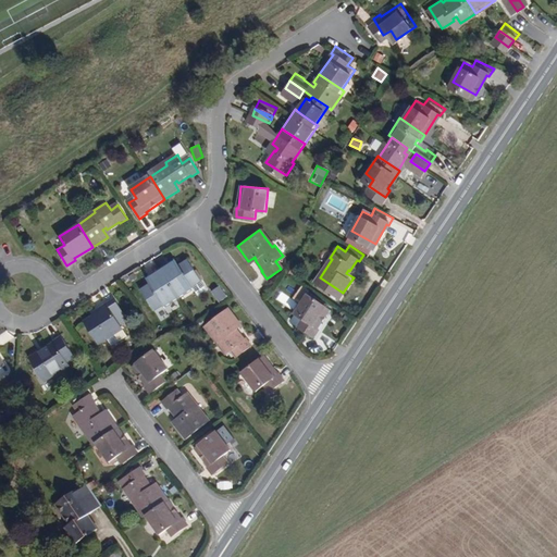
[(177,263),(175,259),(161,269),(180,296),(194,287),(192,284),(201,277),(187,258),(177,263)]
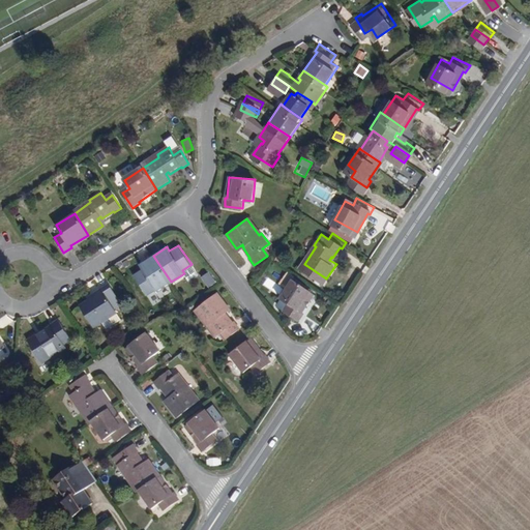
[(157,291),(171,282),(153,256),(140,264),(143,268),(134,274),(147,293),(155,288),(157,291)]
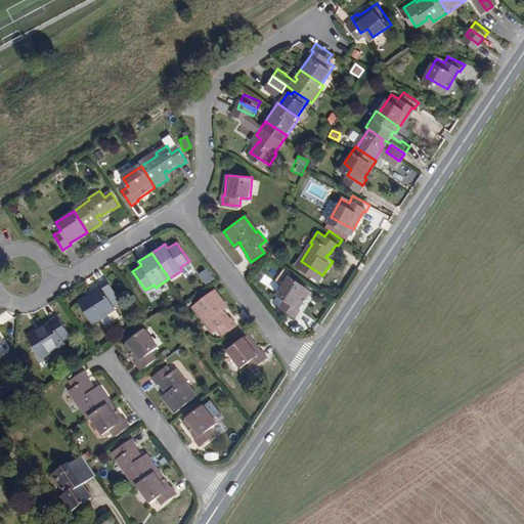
[(199,274),(206,285),(213,280),(206,269),(199,274)]
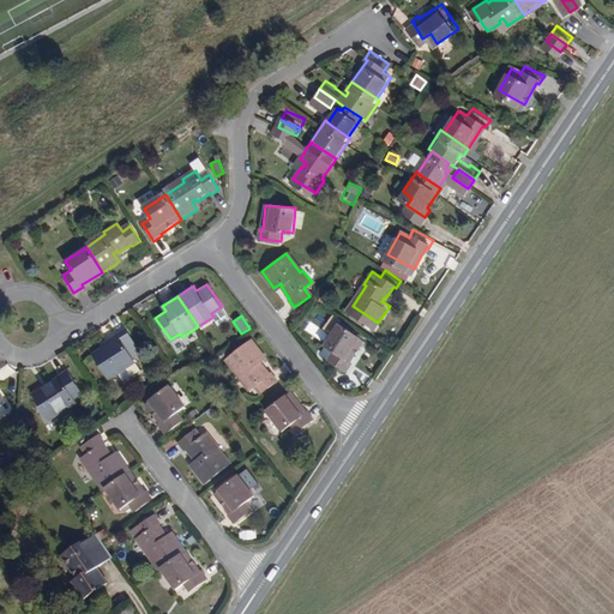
[(353,355),(367,335),(342,318),(327,338),(336,345),(331,353),(349,365),(355,357),(353,355)]
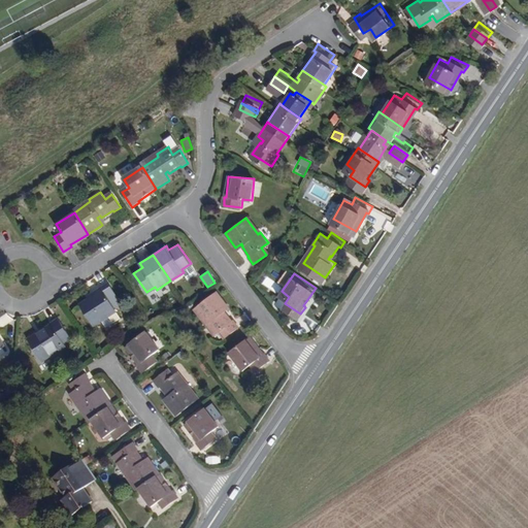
[(285,275),(279,285),(266,277),(263,284),(279,293),(289,278),(285,275)]
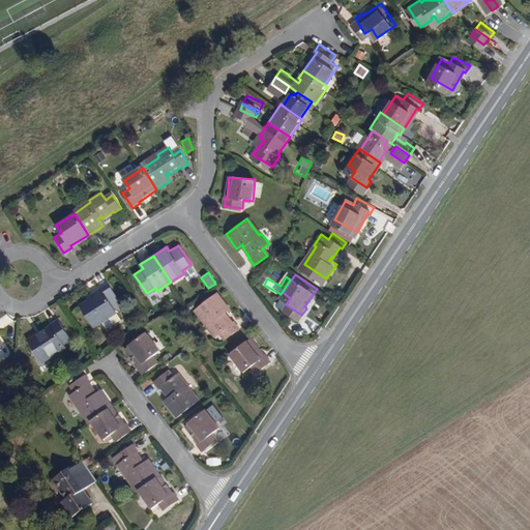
[(114,308),(122,303),(109,284),(101,289),(104,292),(90,300),(88,297),(79,303),(94,326),(117,313),(114,308)]
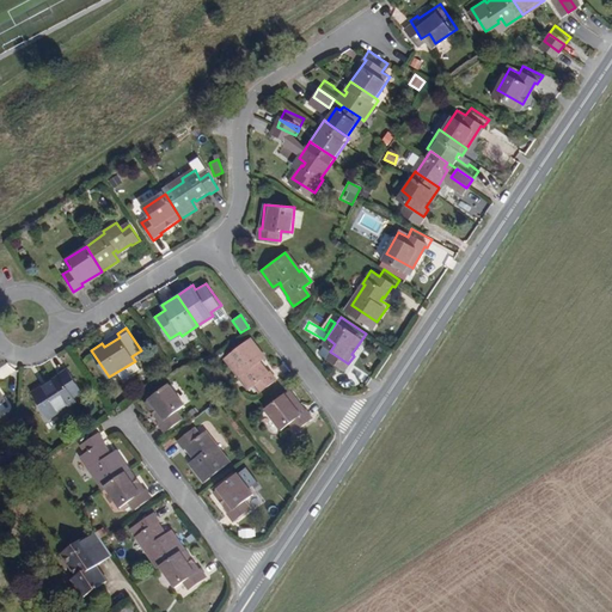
[(256,360),(263,355),(250,338),(226,356),(240,375),(238,378),(246,390),(254,384),(259,392),(275,380),(270,372),(268,374),(259,361),(257,363),(256,360)]
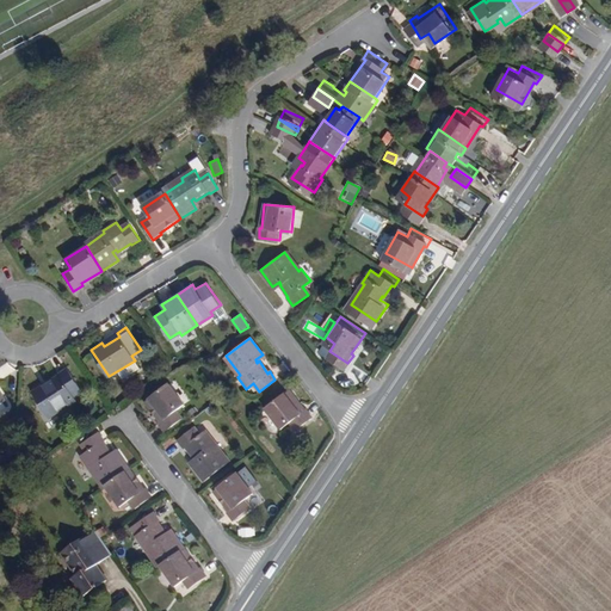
[(67,403),(84,392),(69,370),(62,375),(63,378),(45,389),(44,387),(34,394),(50,419),(69,407),(67,403)]
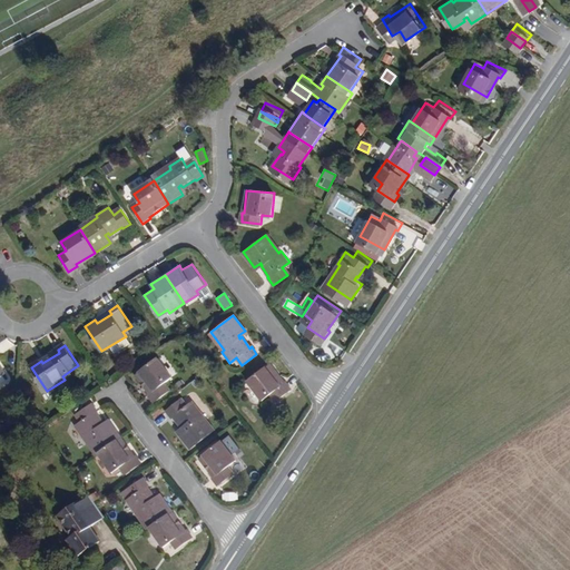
[(165,382),(173,375),(158,355),(136,373),(149,391),(147,393),(154,400),(169,387),(165,382)]
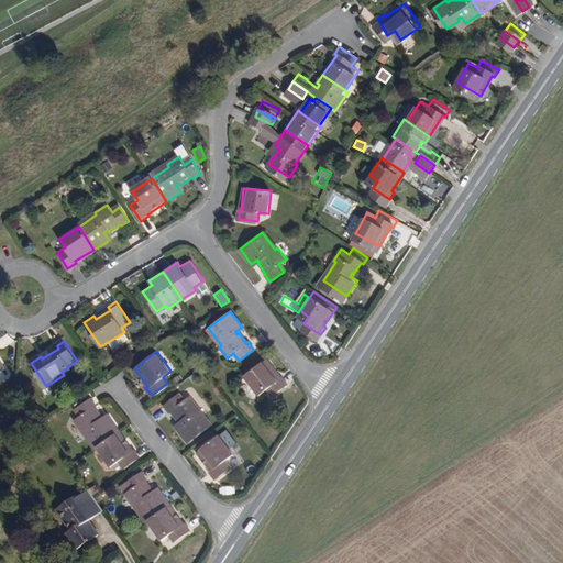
[(282,378),(279,379),(266,362),(244,377),(258,397),(266,390),(272,397),(287,386),(282,378)]
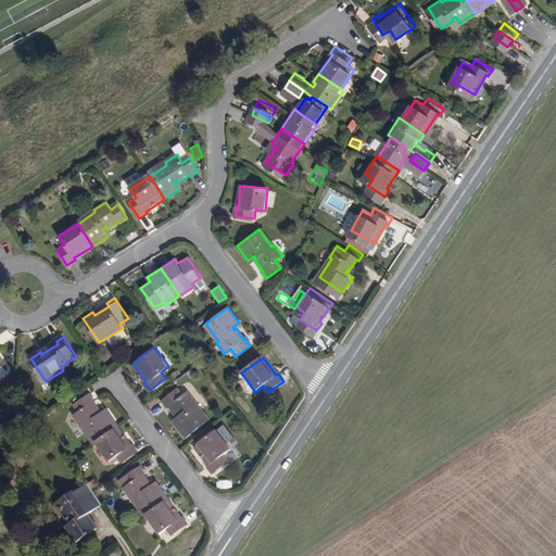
[(187,389),(179,394),(174,388),(161,399),(165,405),(167,404),(176,415),(177,414),(178,416),(173,420),(184,436),(205,419),(192,402),(194,400),(187,389)]
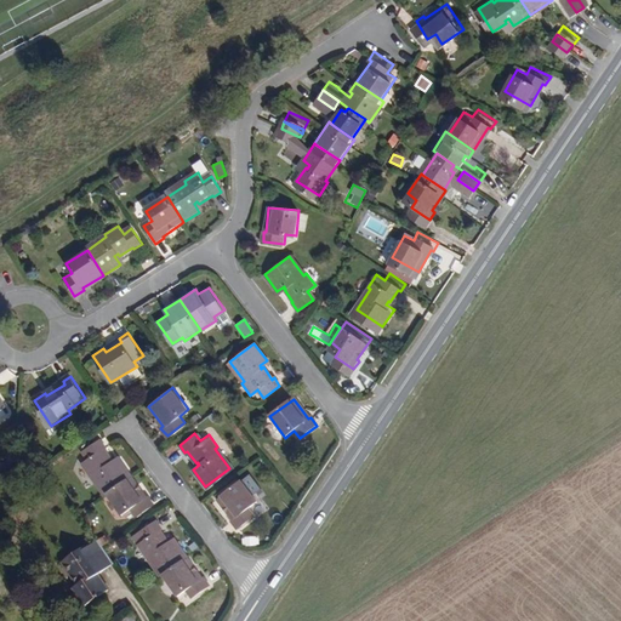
[(90,477),(93,474),(107,494),(131,477),(120,461),(112,466),(110,463),(112,462),(103,448),(104,446),(100,439),(85,449),(90,457),(81,463),(90,477)]
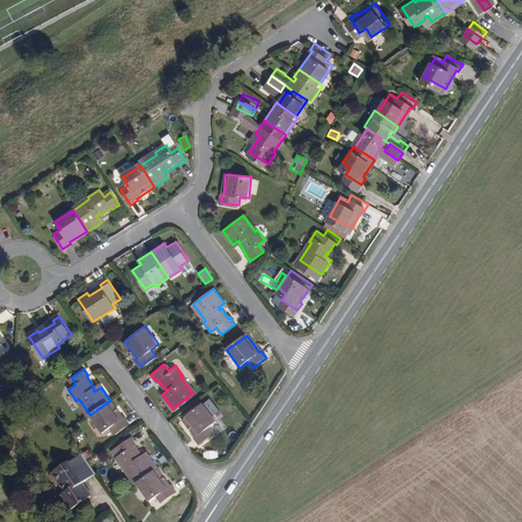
[(124,417),(122,418),(110,401),(90,415),(102,432),(108,427),(113,434),(128,424),(124,417)]
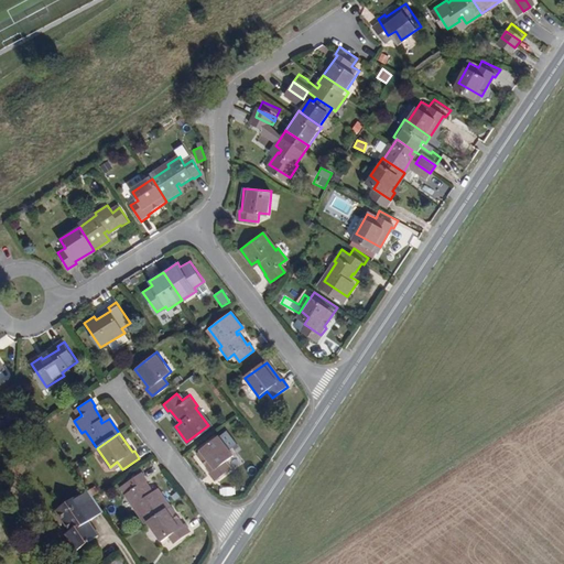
[(226,461),(234,455),(219,435),(197,453),(212,470),(209,472),(215,479),(231,468),(226,461)]
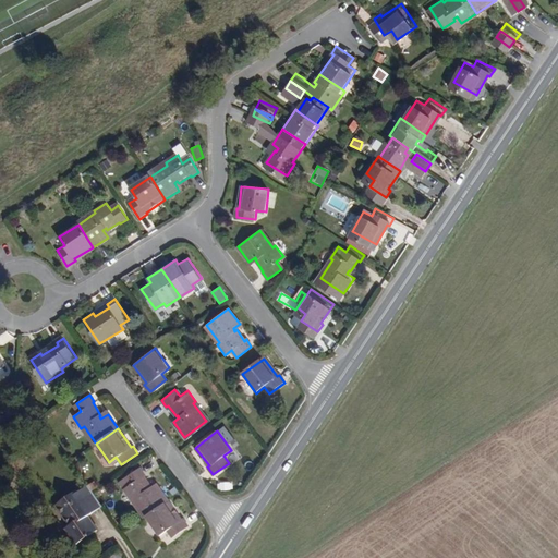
[(131,500),(133,499),(145,517),(167,501),(156,485),(150,488),(143,476),(144,475),(138,468),(118,482),(131,500)]
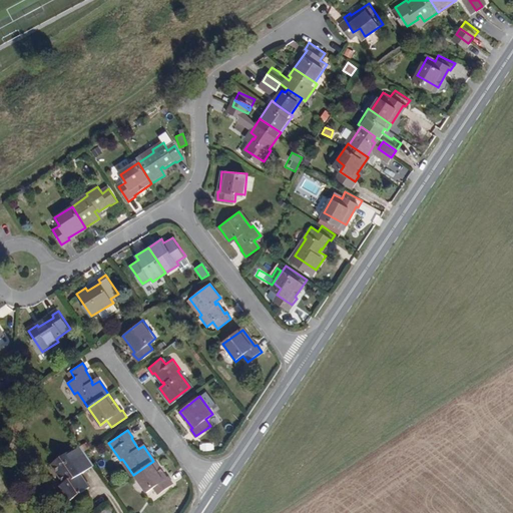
[(86,482),(100,473),(86,454),(78,459),(77,458),(57,471),(69,491),(66,493),(76,508),(95,495),(86,482)]
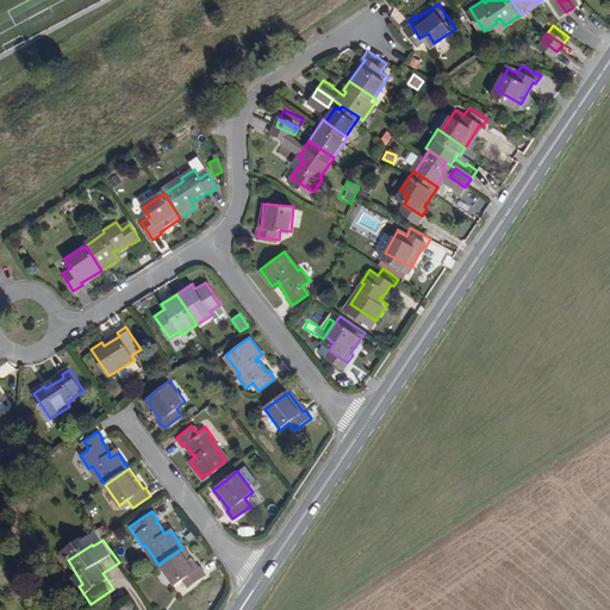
[(198,567),(197,568),(182,548),(159,565),(173,585),(181,579),(187,587),(204,576),(198,567)]
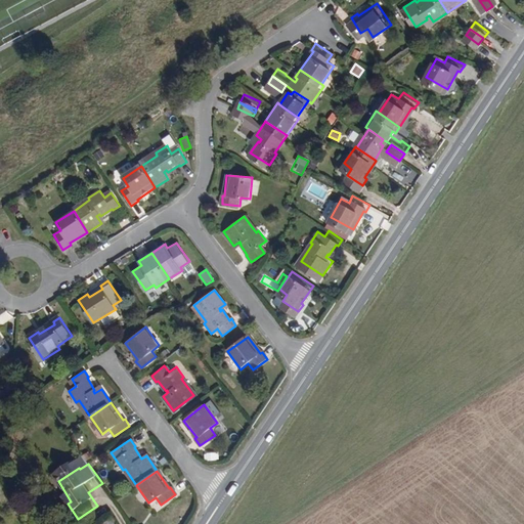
All buildings are outlined.
